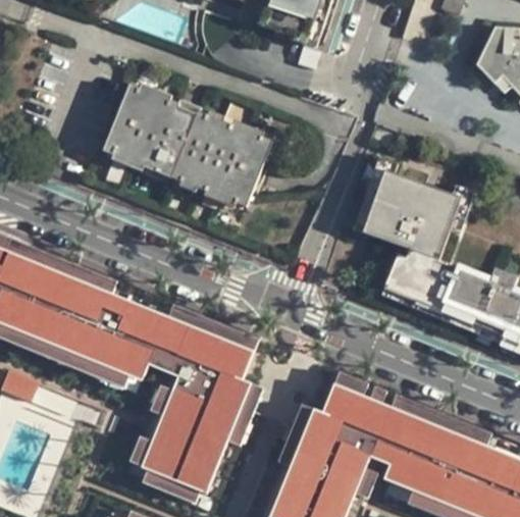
[(240,0),(261,0),(259,6),(266,8),(261,24),(289,33),(287,38),(316,47),(330,0),(240,0)]
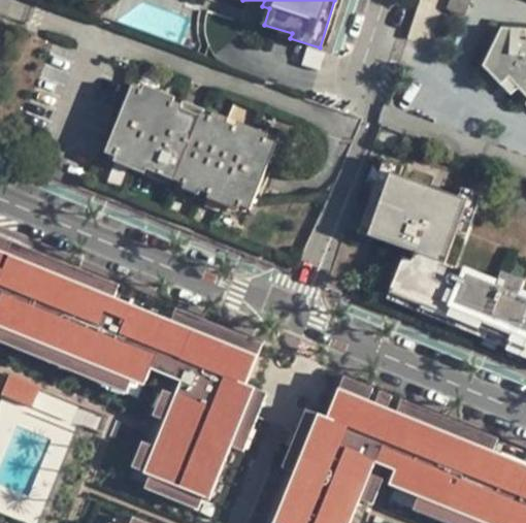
[(525,26),(497,25),(480,63),(497,83),(504,75),(524,96),(525,93),(525,36),(525,37),(525,26)]
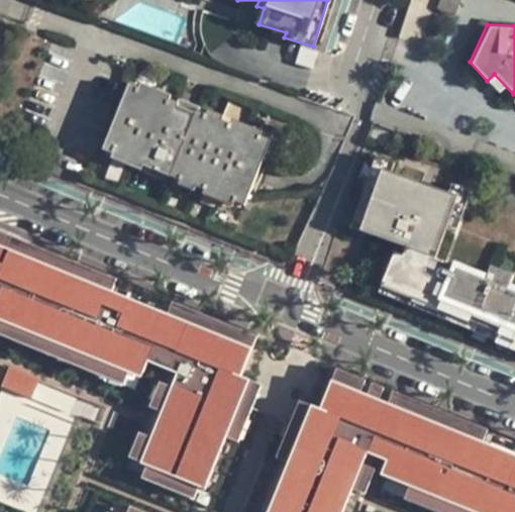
[(298,43),(293,62),(309,67),(315,48),(298,43)]
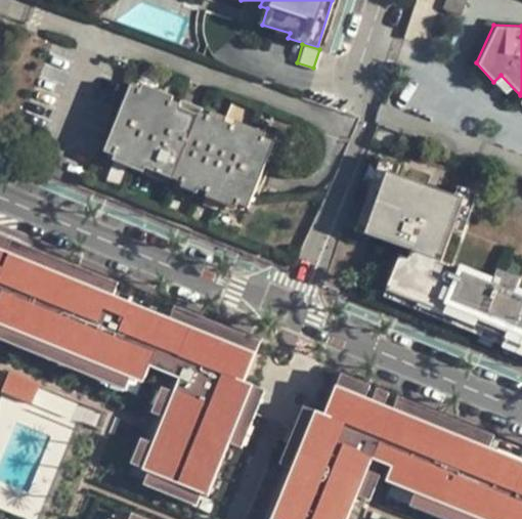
[(504,91),(511,85),(501,75),(493,82),(504,91)]
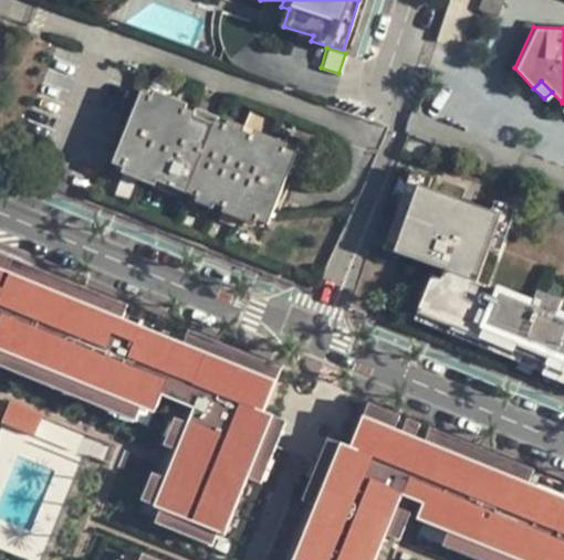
[(183,108),(185,103),(153,91),(150,95),(148,101),(180,114),(183,108)]
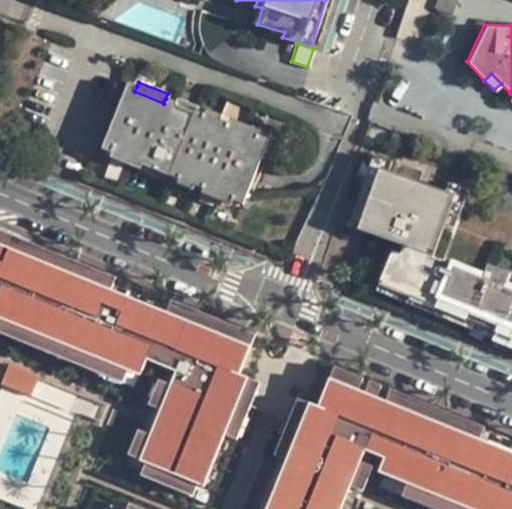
[(137,86),(126,83),(101,149),(111,152),(112,148),(142,159),(141,164),(151,168),(153,163),(170,170),(168,174),(179,179),(181,174),(194,179),(192,184),(203,188),(205,183),(232,194),(230,198),(241,203),(266,138),(255,134),(253,138),(226,128),(228,122),(217,118),(215,122),(202,117),(204,113),(193,109),(192,111),(174,104),(175,101),(166,98),(164,103),(135,91),(137,86)]
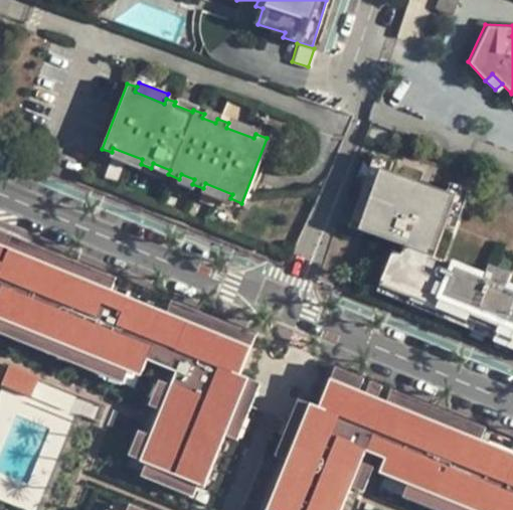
[(193,110),(175,102),(174,105),(192,112),(193,110)]
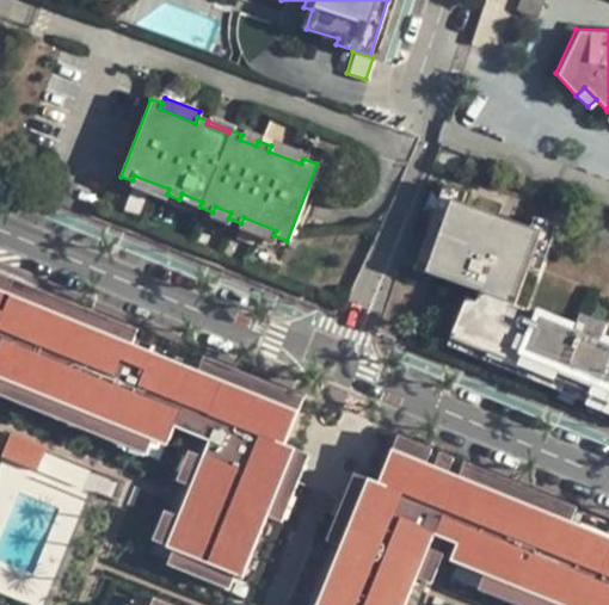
[(256,146),(258,141),(260,135),(245,129),(243,135),(240,140),(256,146)]
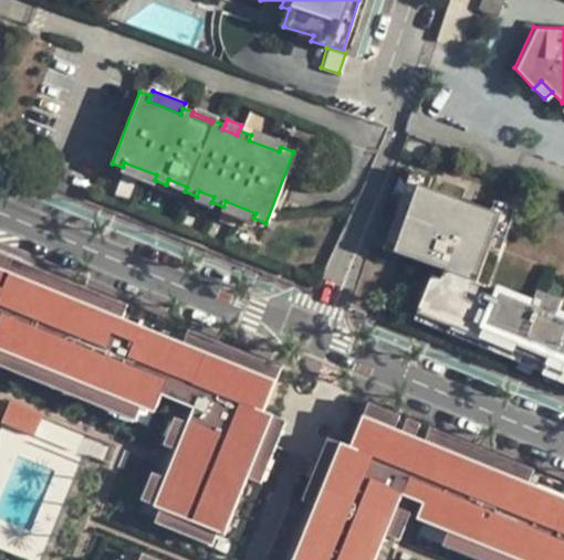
[(283,141),(253,129),(249,140),(279,151),(281,147),(283,141)]
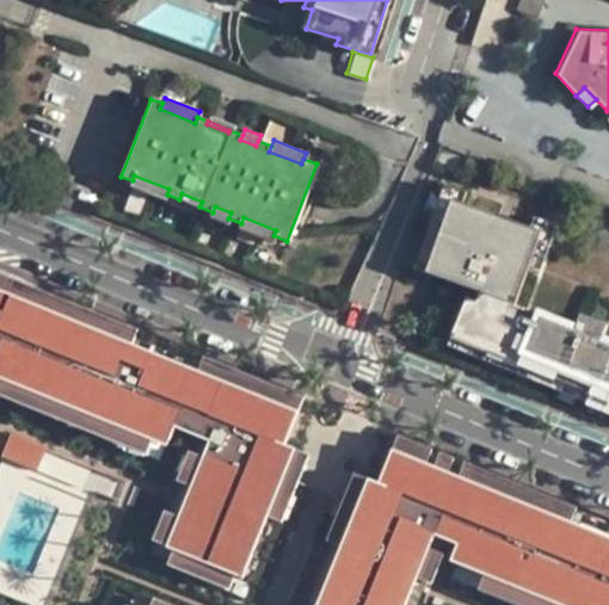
[(133,180),(130,186),(165,201),(167,195),(168,189),(134,176),(133,180)]
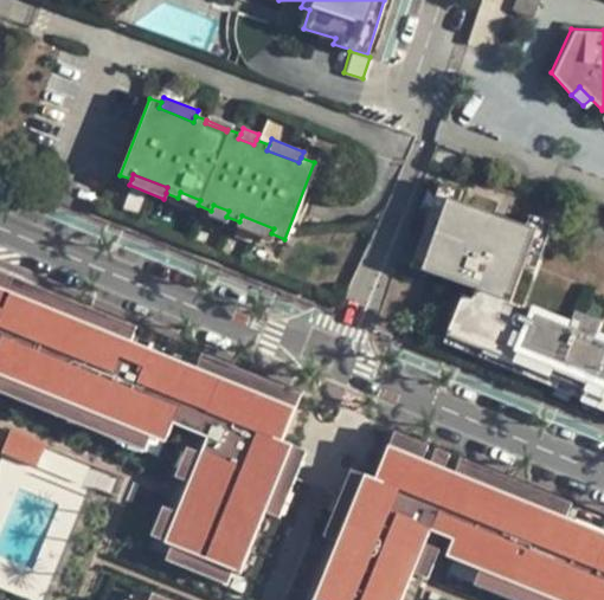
[(409,263),(419,268),(445,195),(456,199),(461,188),(438,180),(409,263)]
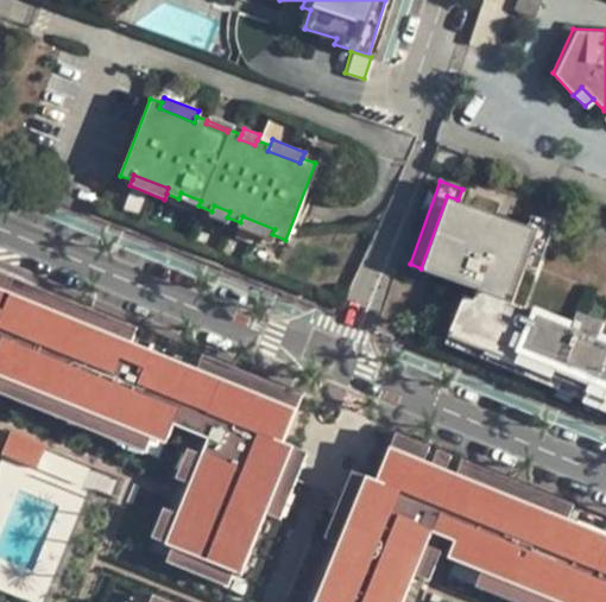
[(201,201),(181,192),(178,198),(199,206),(201,201)]
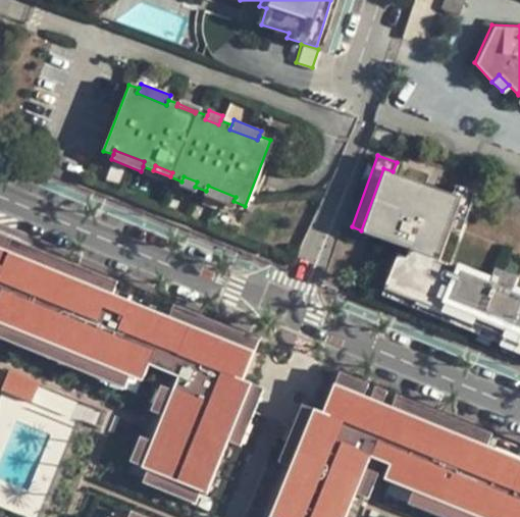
[(449,228),(460,196),(450,192),(393,171),(383,168),(361,230),(408,247),(438,258),(449,228)]
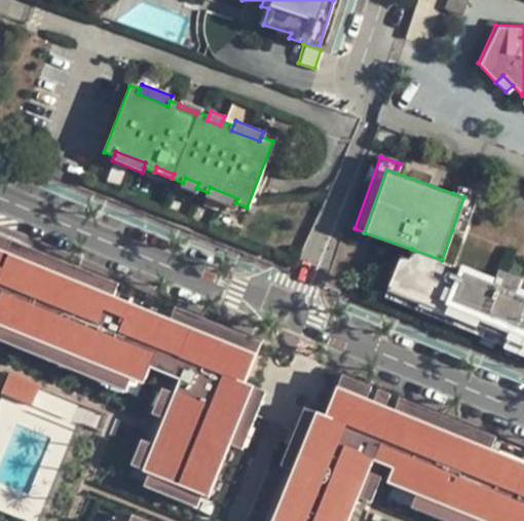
[(181,187),(194,193),(196,188),(198,183),(185,178),(183,183),(181,187)]
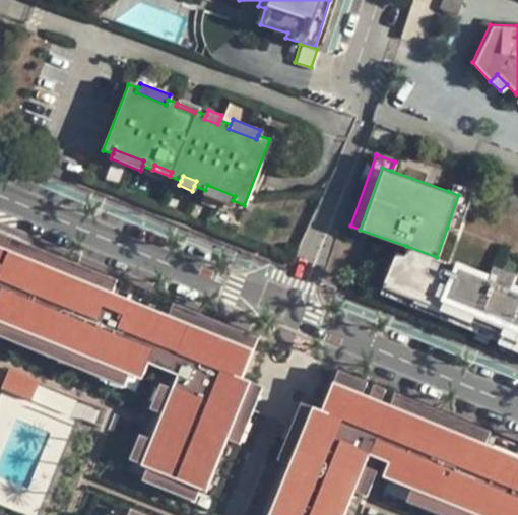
[(452,182),(448,191),(458,195),(447,228),(456,231),(471,189),(452,182)]
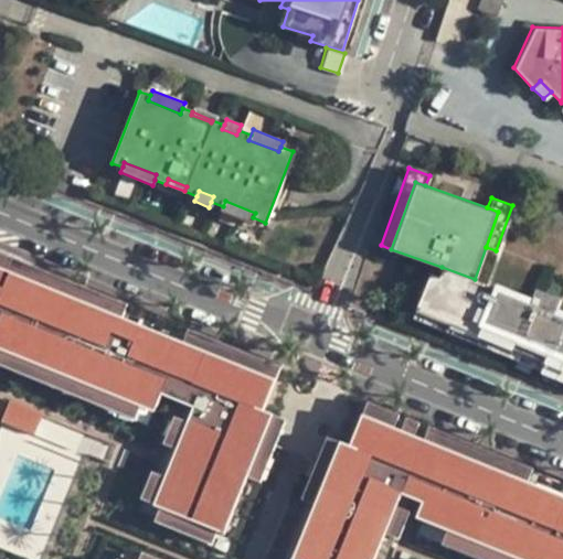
[(221,212),(251,223),(255,213),(225,201),(221,212)]
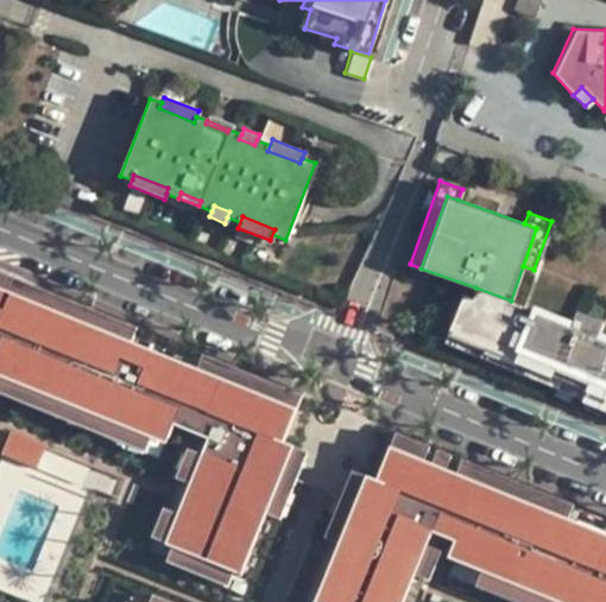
[(0,287),(130,341),(136,325),(0,271),(0,287)]
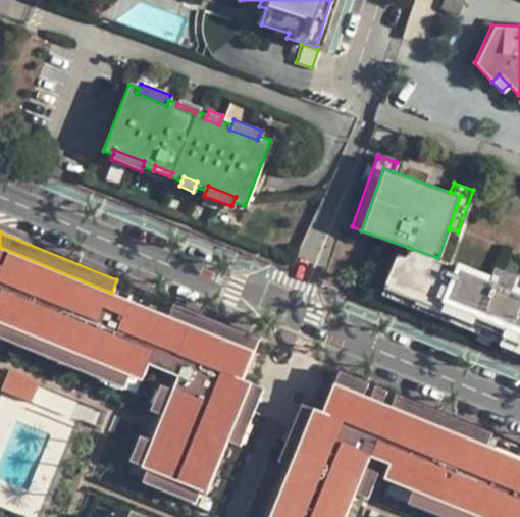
[(250,382),(241,378),(253,350),(167,315),(111,293),(0,247),(0,323),(127,375),(140,381),(147,364),(176,376),(140,466),(146,468),(199,489),(205,493),(227,438),(250,382)]
